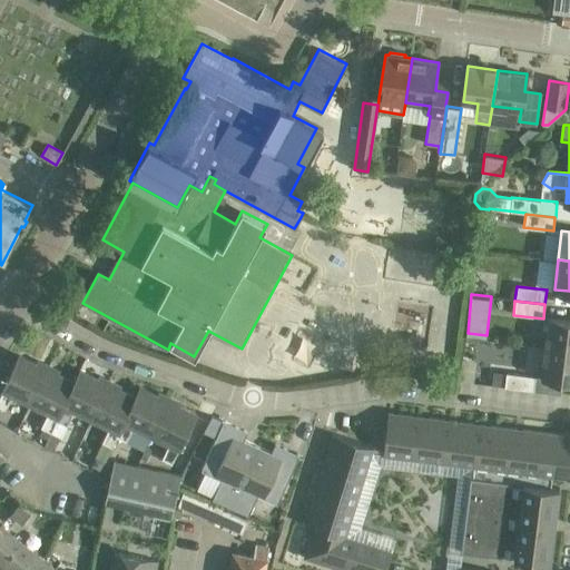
[(547,346),(569,350),(569,320),(551,317),(547,346)]
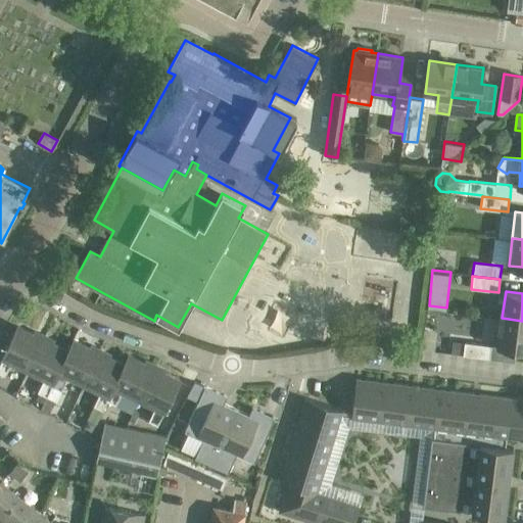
[(522,321),(502,318),(497,345),(516,348),(522,348),(522,321)]
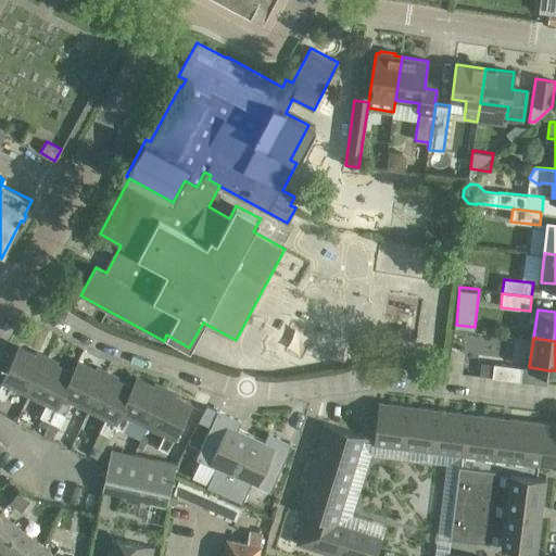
[(30,394),(47,361),(19,346),(0,384),(0,396),(5,400),(13,386),(30,394)]
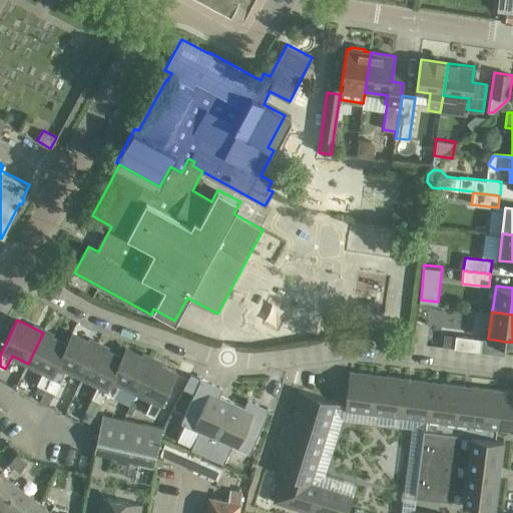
[(413,343),(425,344),(428,324),(416,323),(413,343)]
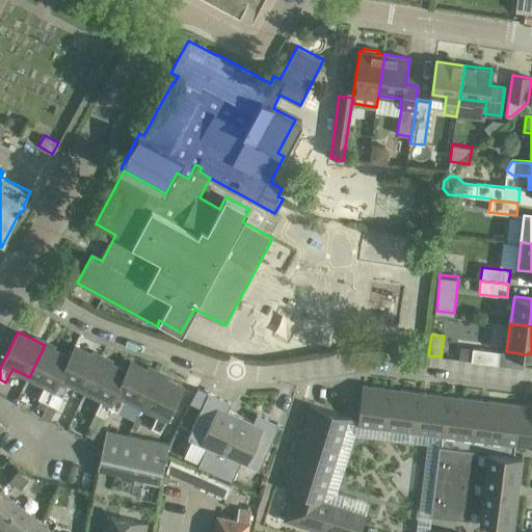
[(45,384),(38,398),(47,403),(76,346),(74,345),(69,356),(45,345),(29,377),(45,384)]
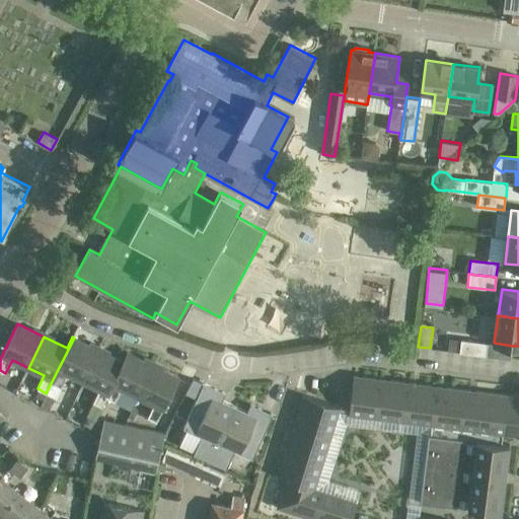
[(74,338),(46,393),(55,397),(60,386),(67,373),(83,381),(99,350),(74,338)]
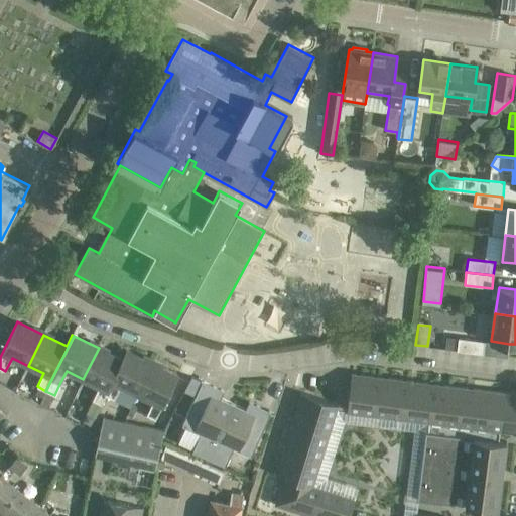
[(483,353),(485,341),(459,338),(457,350),(483,353)]
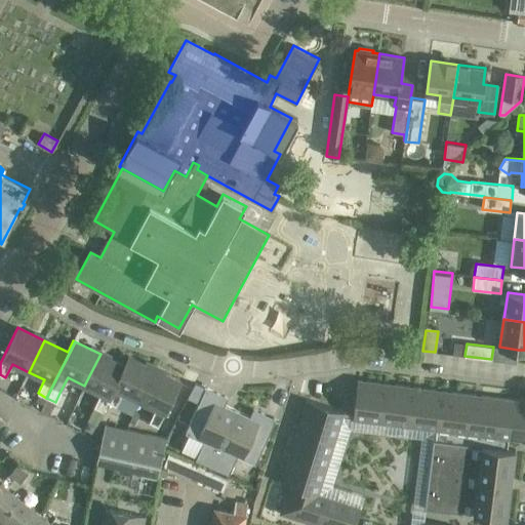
[(101,354),(84,386),(98,393),(92,406),(103,411),(108,402),(130,357),(129,356),(124,366),(101,354)]
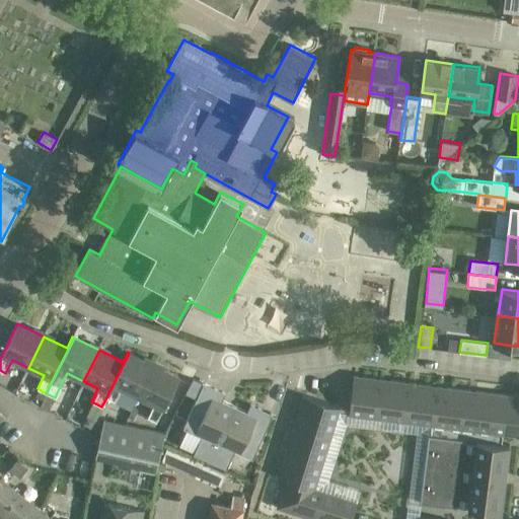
[(129,353),(106,397),(116,401),(123,389),(138,396),(153,365),(129,353)]
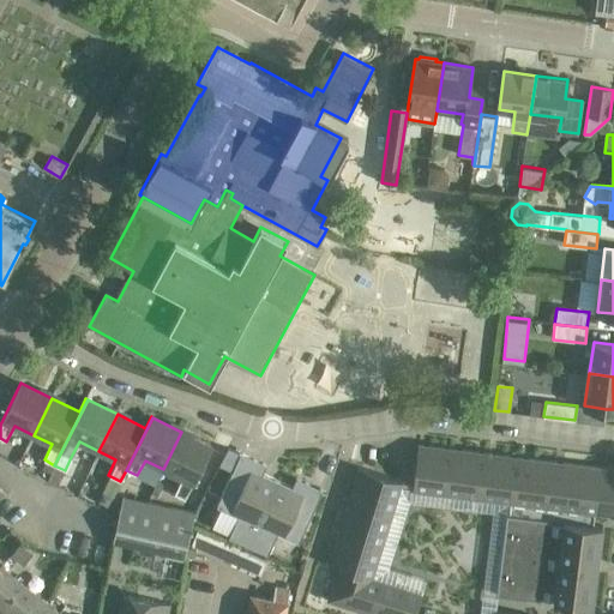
[(181,432),(163,469),(182,479),(174,494),(185,499),(211,446),(181,432)]
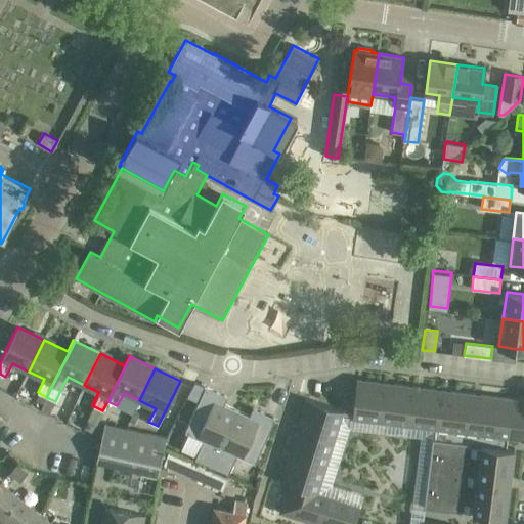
[(382,421),(387,383),(358,380),(354,418),(382,421)]
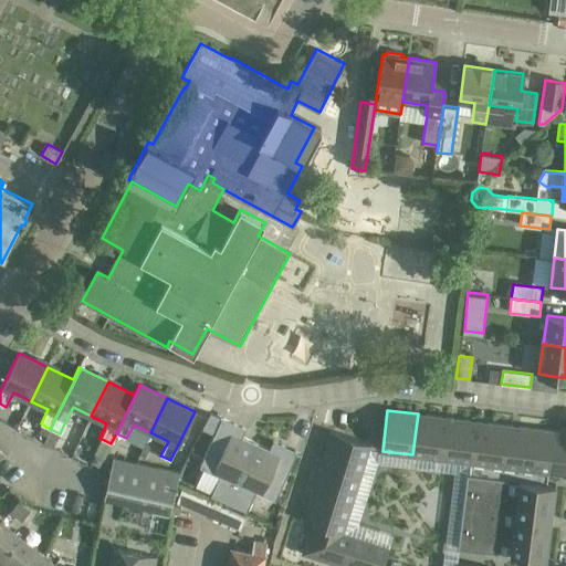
[(418,413),(412,454),(443,459),(449,417),(418,413)]
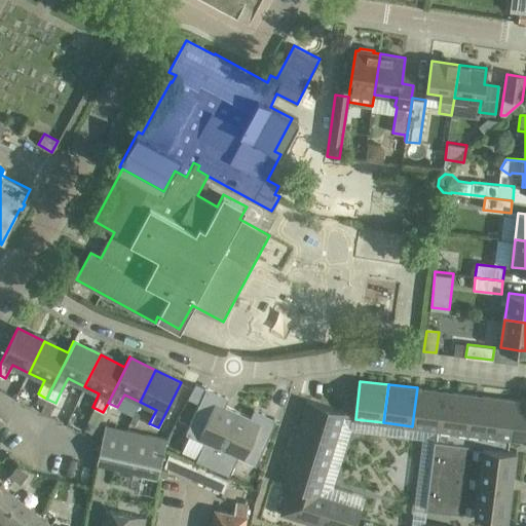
[(417,387),(412,426),(441,429),(445,391),(417,387)]
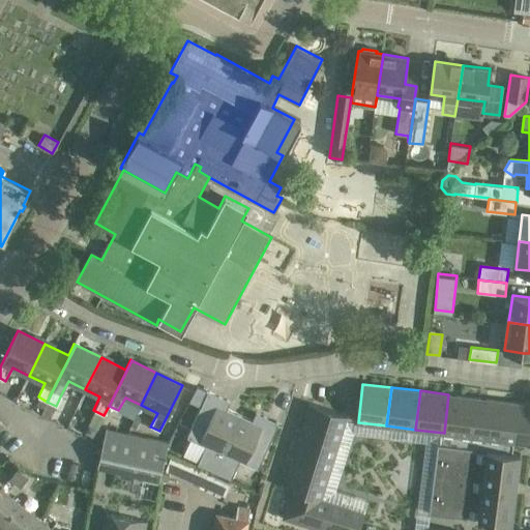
[(214,472),(240,415),(227,409),(231,402),(208,391),(187,437),(206,445),(198,464),(214,472)]
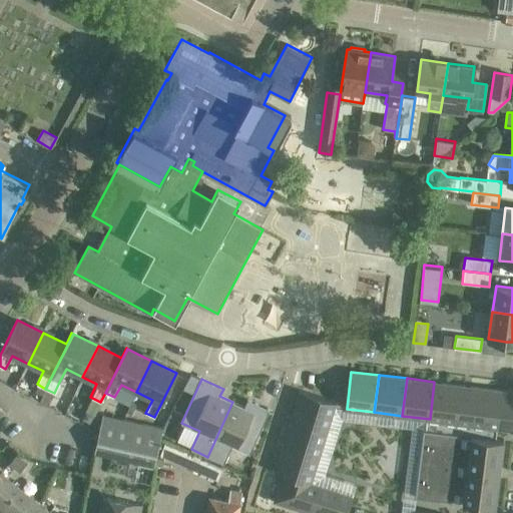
[(434,382),(430,419),(458,423),(462,385),(434,382)]
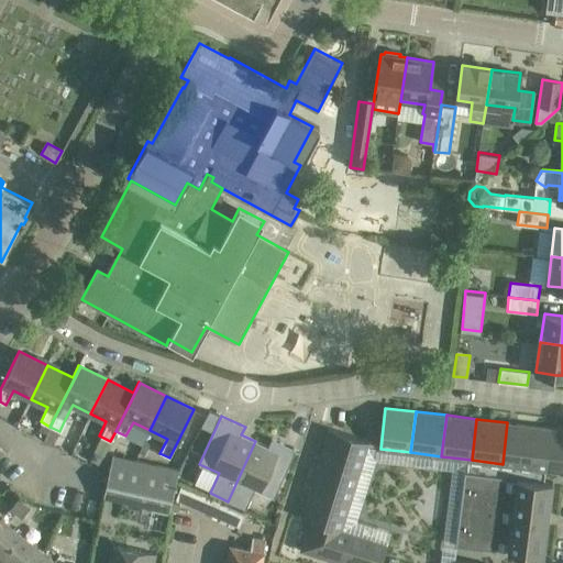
[(507,422),(503,464),(532,467),(538,427),(507,422)]
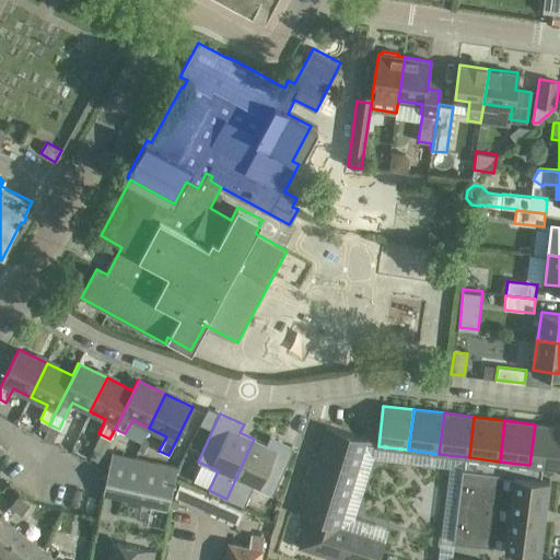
[(59,429),(49,424),(43,439),(51,443),(59,429)]
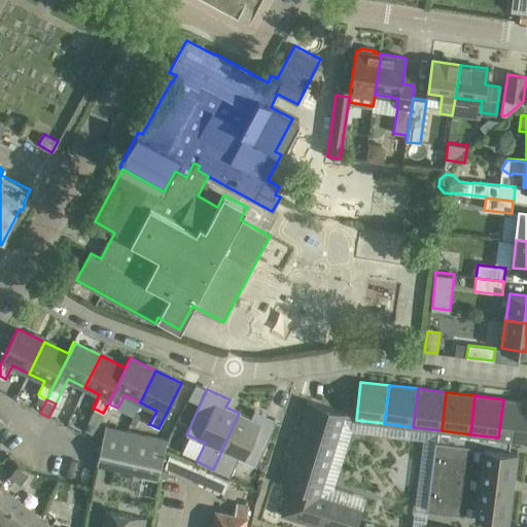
[(526,401),(503,399),(498,437),(526,441),(526,401)]
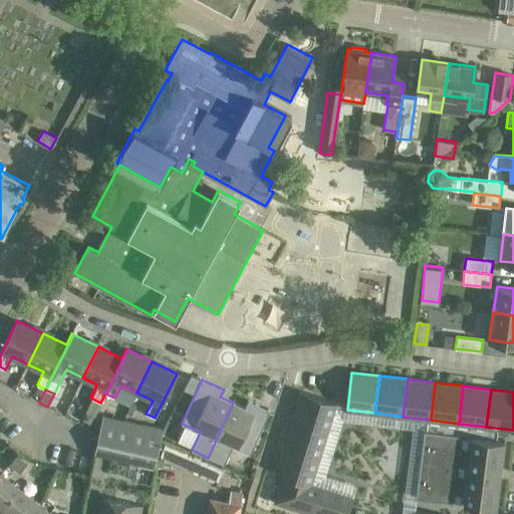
[(292,419),(327,430),(336,403),(300,392),(292,419)]
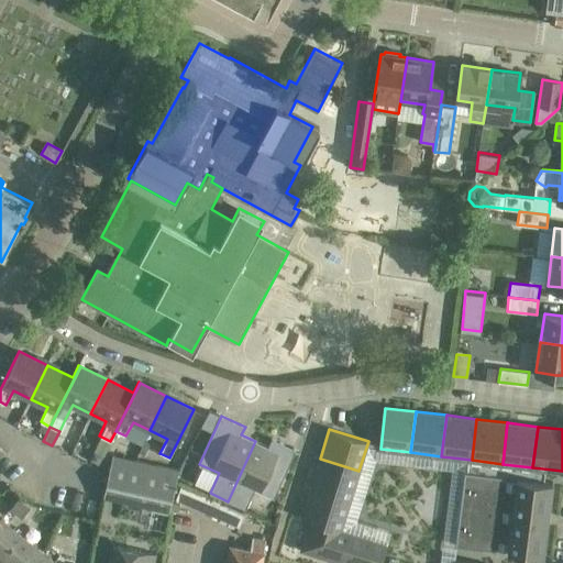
[(255,441),(228,501),(246,509),(255,489),(275,498),(297,450),(273,439),(268,446),(255,441)]
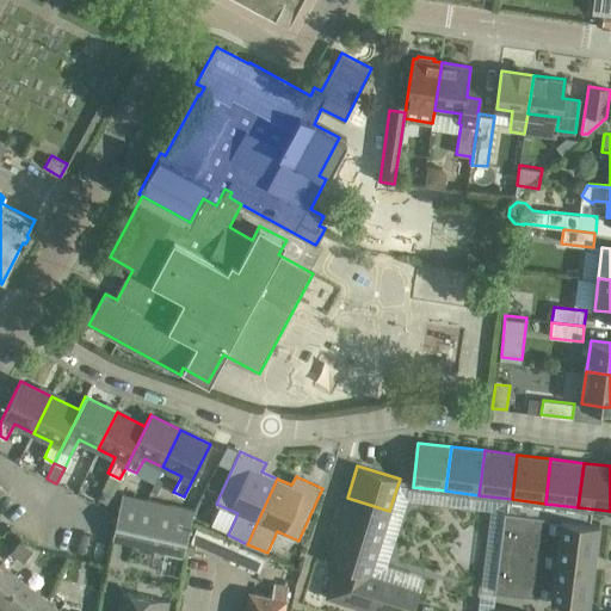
[(195,511),(121,495),(111,539),(184,555),(195,511)]
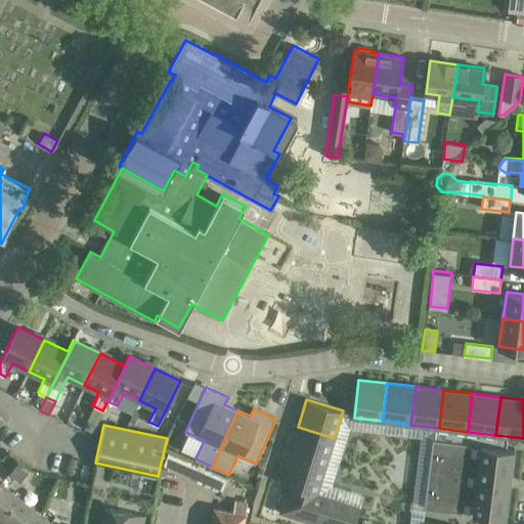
[(289,454),(325,466),(334,438),(298,427),(289,454)]
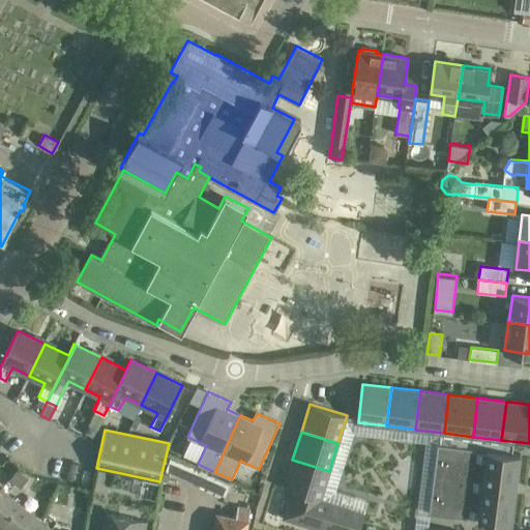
[(480,521),(490,450),(439,443),(430,513),(480,521)]
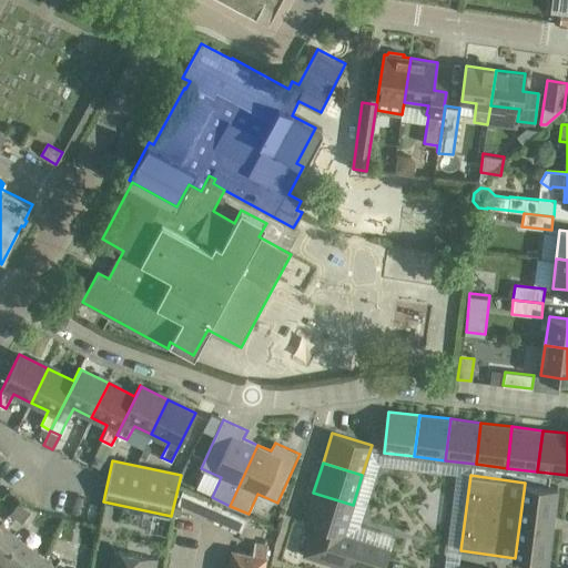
[(525,483),(515,558),(549,563),(554,529),(556,529),(557,520),(556,520),(560,487),(525,483)]
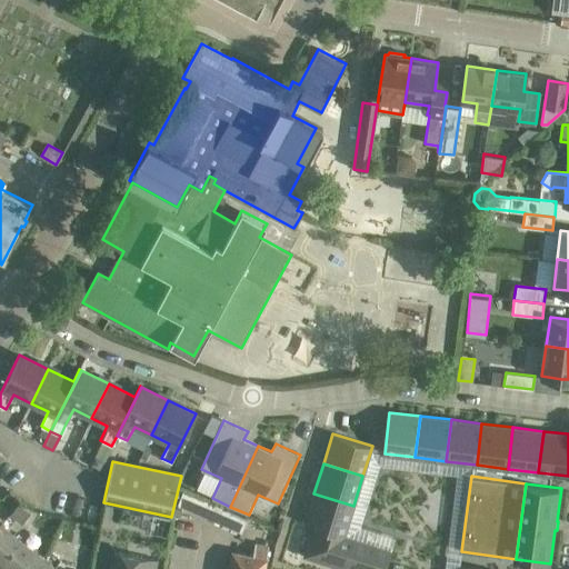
[(182,490),(177,505),(241,532),(248,519),(182,490)]
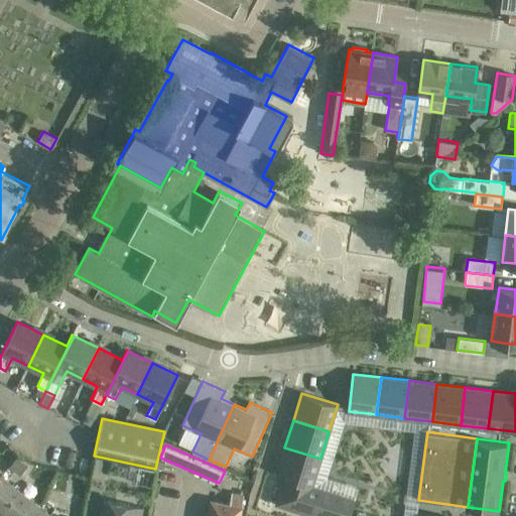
[(283,478),(312,485),(320,459),(284,447),(276,475),(283,478)]
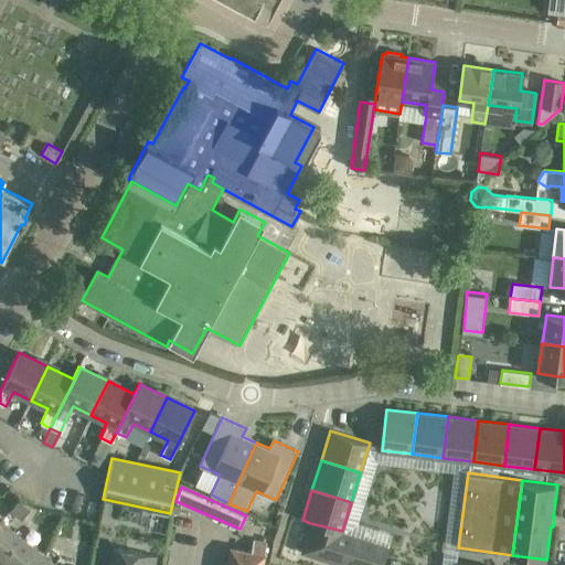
[(11,511),(21,519),(30,508),(19,500),(11,511)]
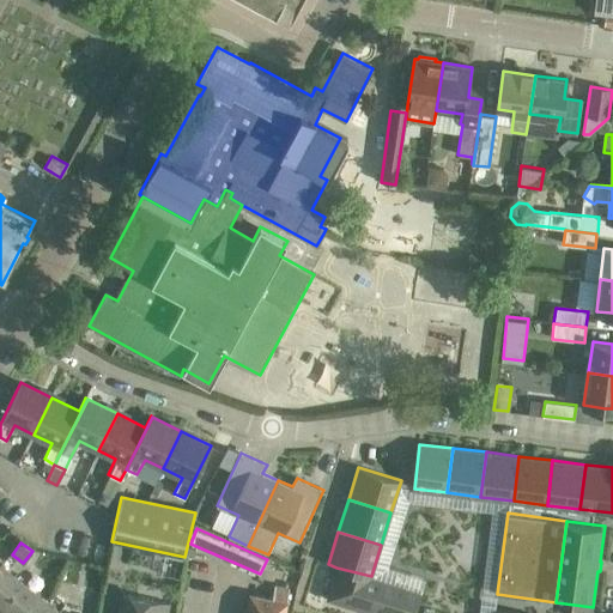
[(0,606),(5,610),(24,584),(2,568),(0,569),(0,606)]
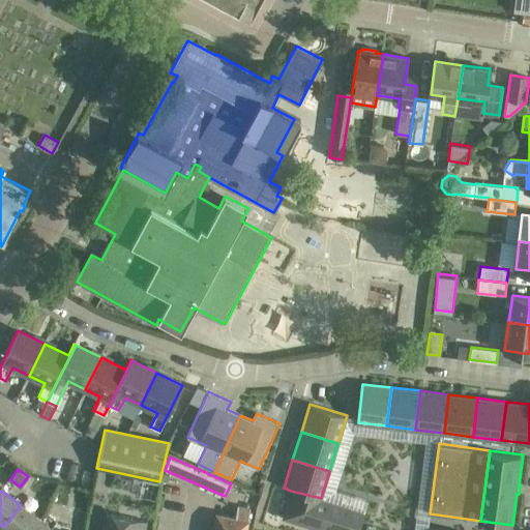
[(319,529),(328,500),(321,498),(291,491),(283,518),(319,529)]
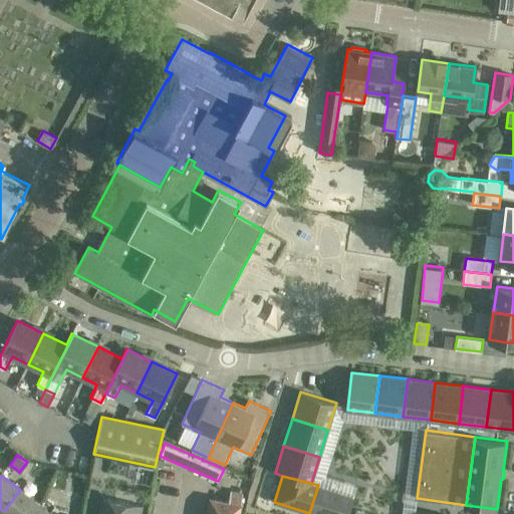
[(318,485),(309,513),(311,513),(347,513),(353,496),(318,485)]
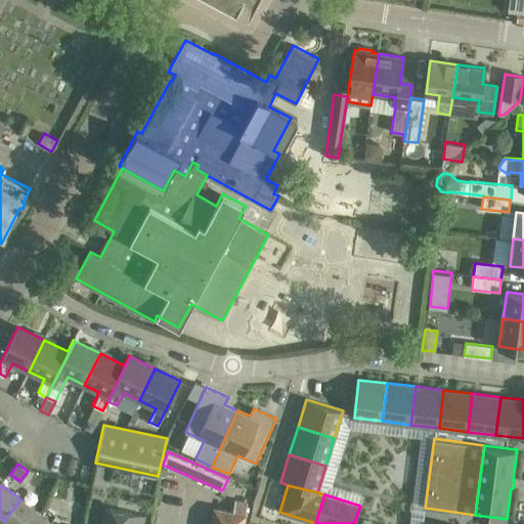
[(20,499),(4,521),(7,523),(31,523),(39,514),(20,499)]
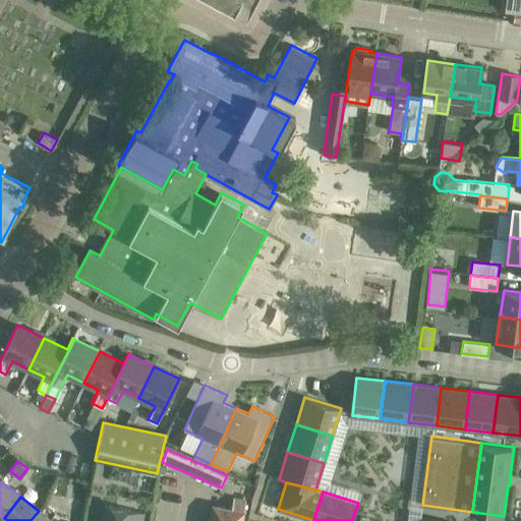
[(214,506),(210,520),(242,520),(246,501),(234,499),(232,509),(214,506)]
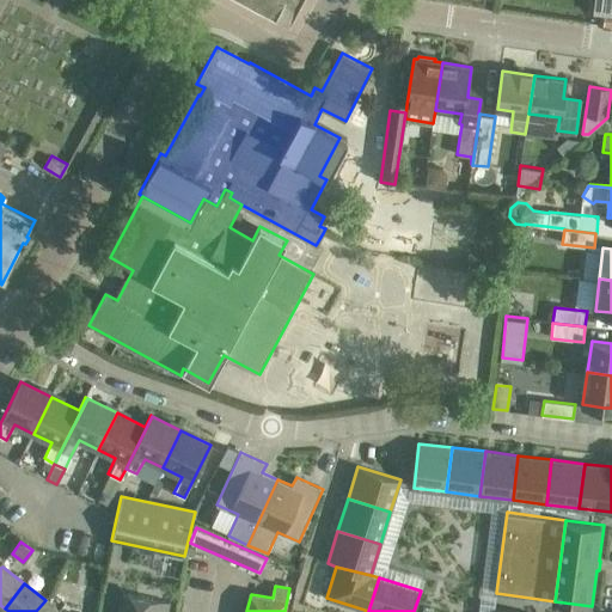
[(166,611),(169,601),(154,599),(122,593),(118,611),(166,611)]
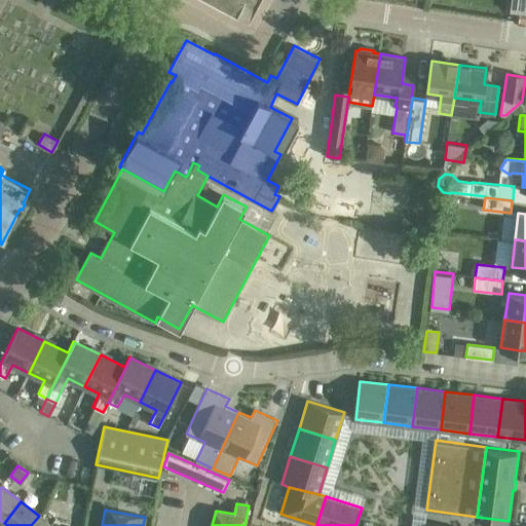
[(53,525),(39,516),(31,525),(53,525)]
